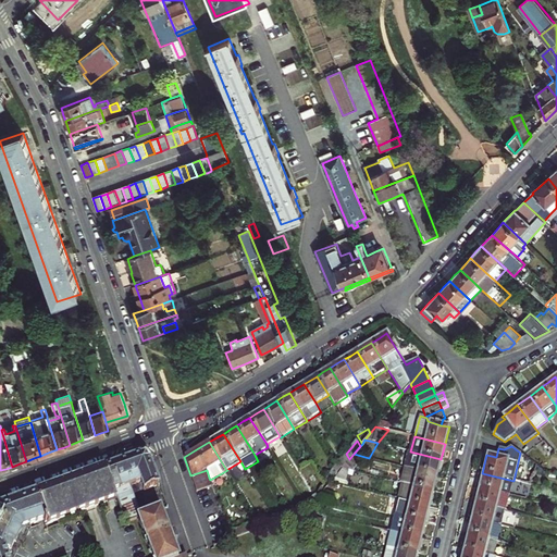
[(410,452),(407,468),(437,475),(438,467),(441,459),(410,452)]
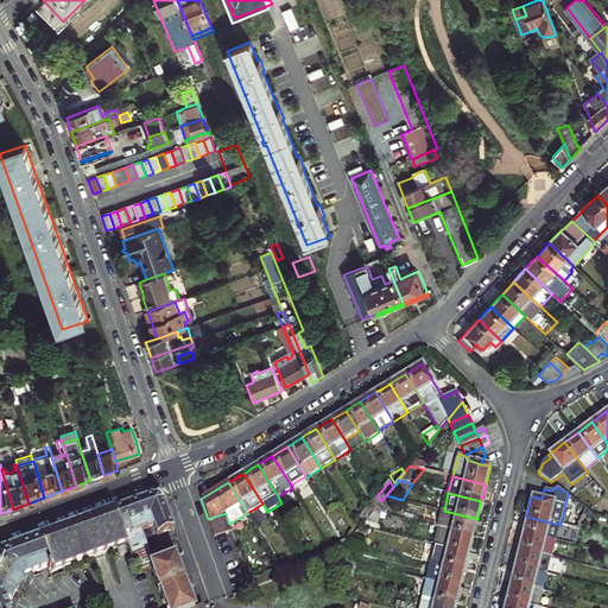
[(114,510),(124,537),(143,530),(153,526),(157,536),(173,530),(162,500),(163,499),(158,496),(153,494),(153,495),(114,510)]
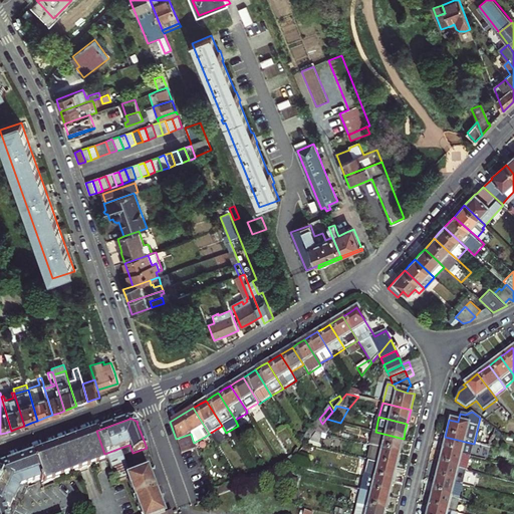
[(322,424),(319,419),(310,431),(313,436),(315,432),(322,424)]
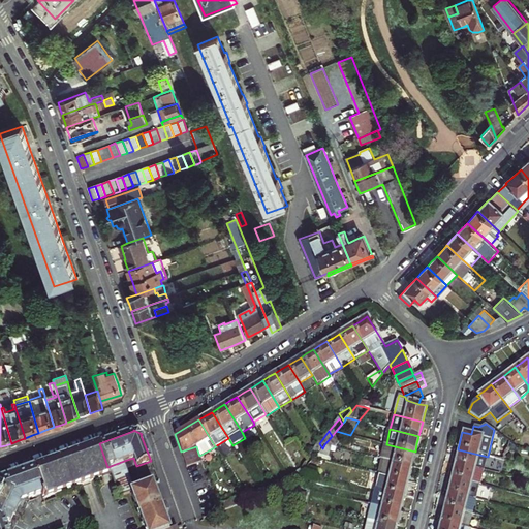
[(350,435),(336,431),(332,436),(324,444),(327,445),(339,447),(340,448),(350,435)]
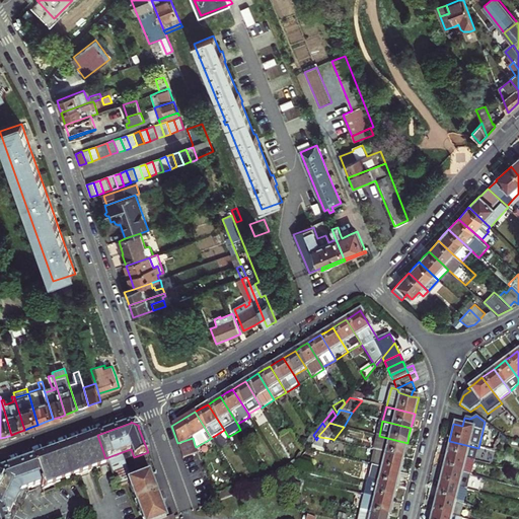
[(6,518),(5,514),(10,512),(13,505),(21,509),(25,502),(29,494),(28,490),(42,485),(43,488),(45,487),(45,489),(85,473),(107,465),(105,458),(97,435),(0,470),(0,518),(6,518)]
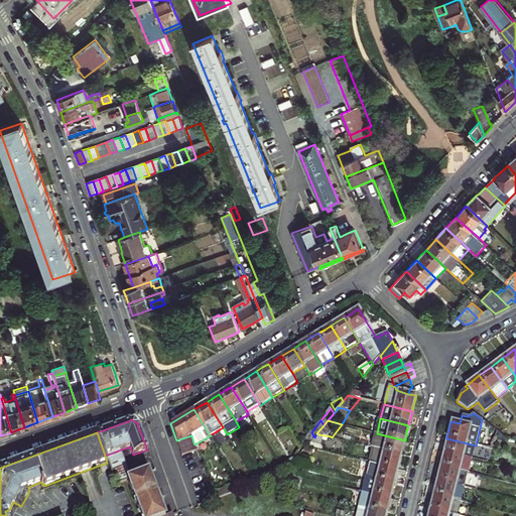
[(314,437),(311,432),(301,444),(304,448),(314,437)]
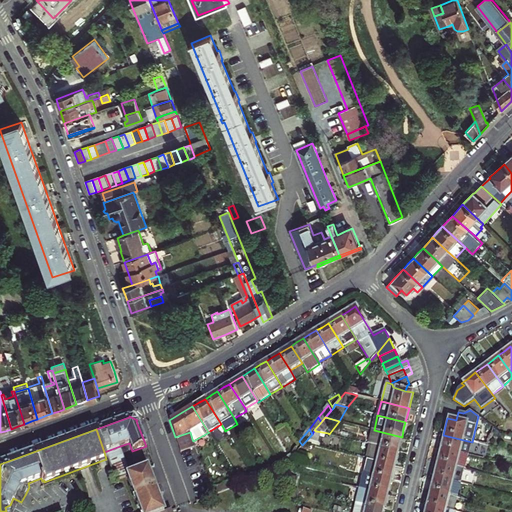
[(374,430),(370,444),(372,444),(398,451),(400,443),(402,437),(374,430)]
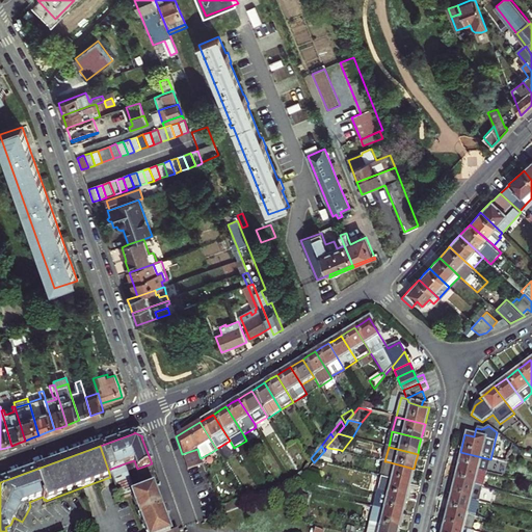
[(338,462),(341,450),(328,448),(320,458),(338,462)]
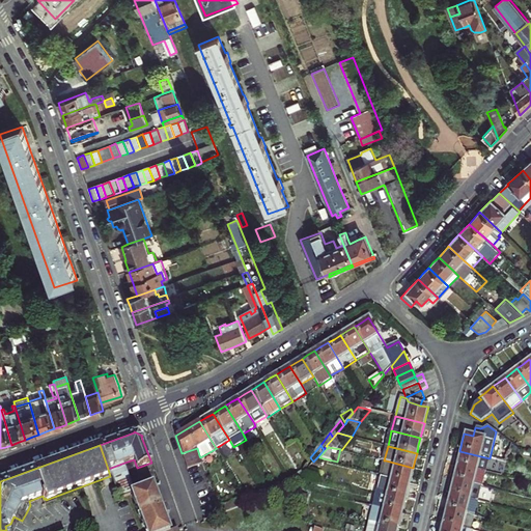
[(197,448),(182,453),(185,460),(199,455),(197,448)]
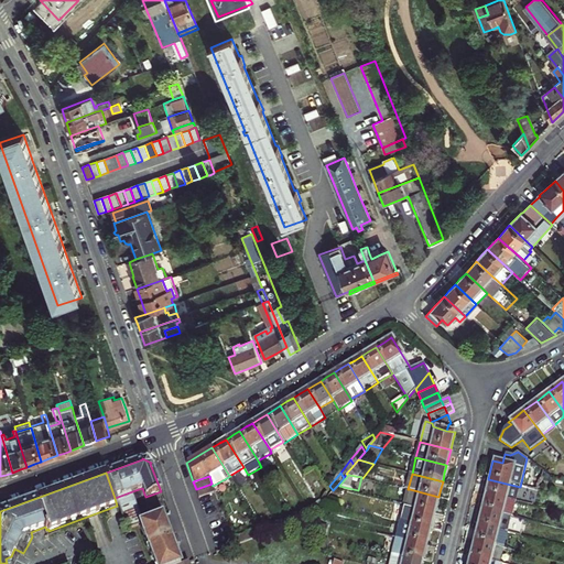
[(513,501),(516,502),(520,487),(488,479),(486,487),(485,494),(513,501)]
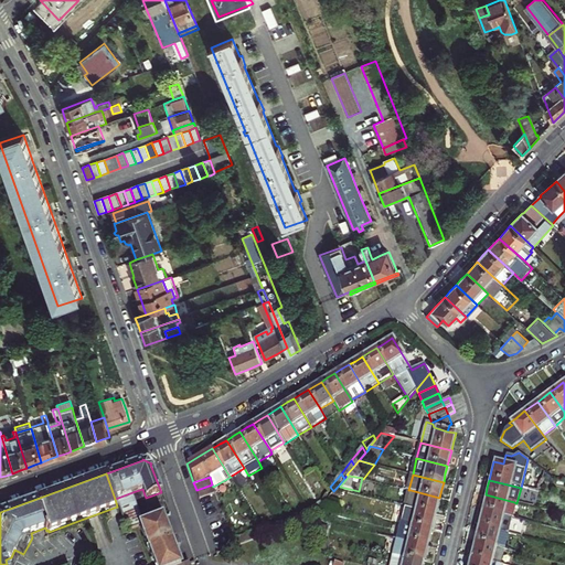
[(213,487),(212,484),(196,490),(199,498),(215,492),(213,487)]
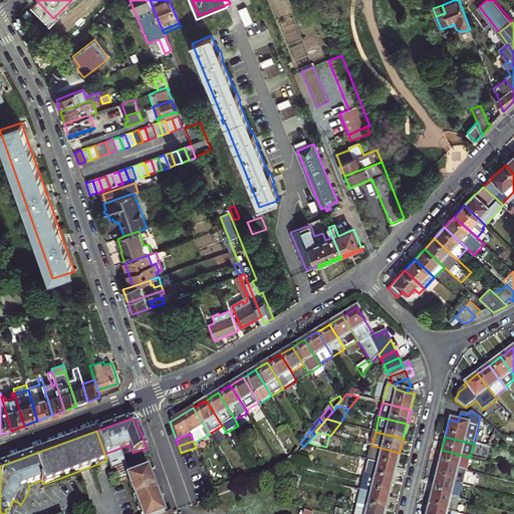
[(398,460),(400,453),(373,446),(369,461),(371,462),(396,468),(398,460)]
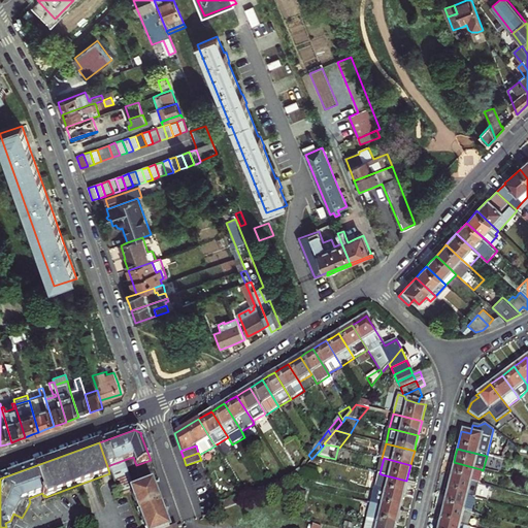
[(109,473),(119,496),(131,492),(135,490),(124,460),(107,466),(109,473)]
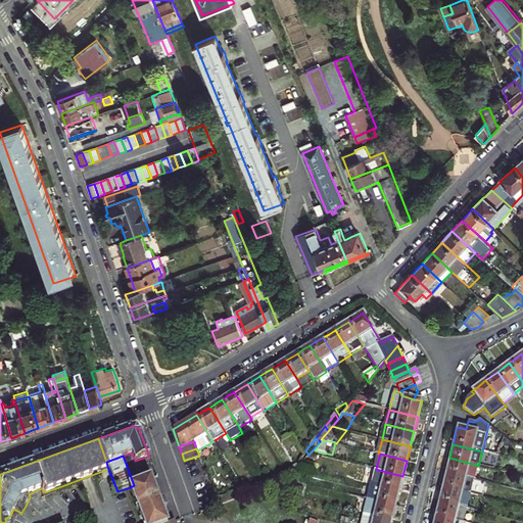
[(445,473),(473,479),(476,465),(449,458),(447,465),(445,473)]
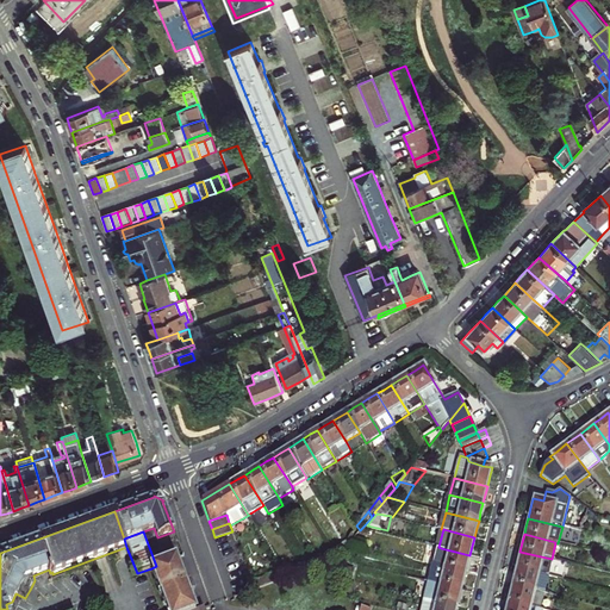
[(348,546),(346,542),(331,551),(337,560),(348,546)]
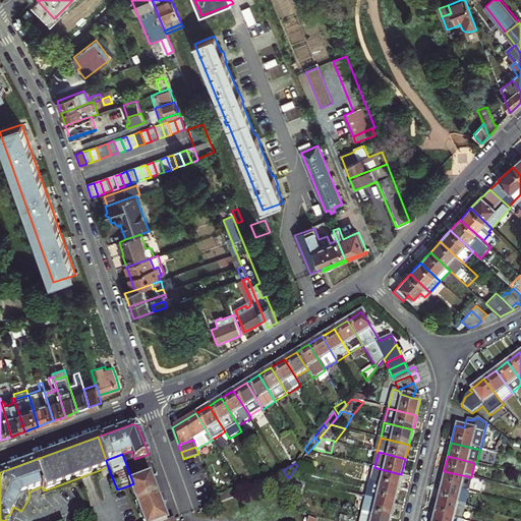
[(312,473),(313,468),(298,464),(297,469),(312,473)]
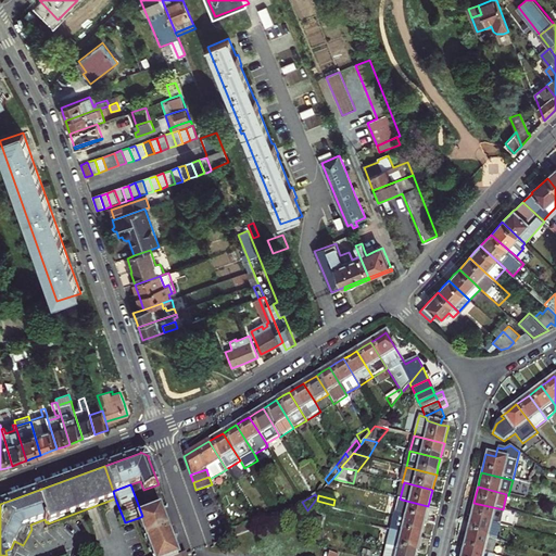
[(426,515),(428,506),(402,500),(397,515),(425,521),(426,515)]
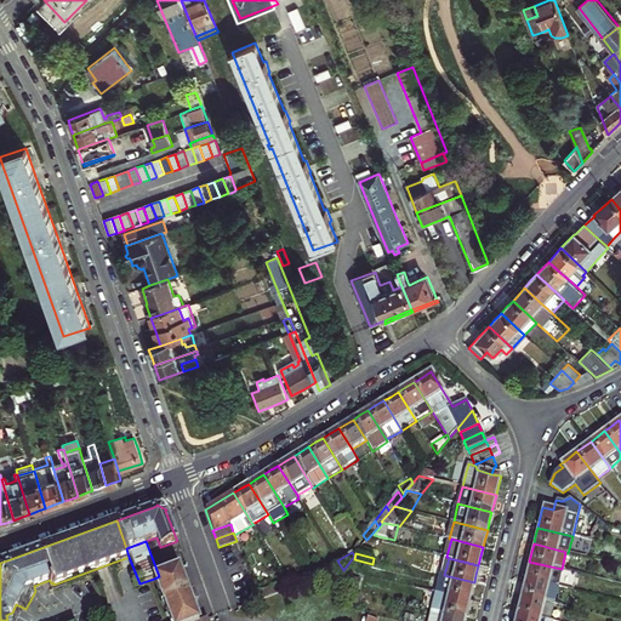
[(557,587),(562,569),(529,562),(527,571),(525,579),(557,587)]
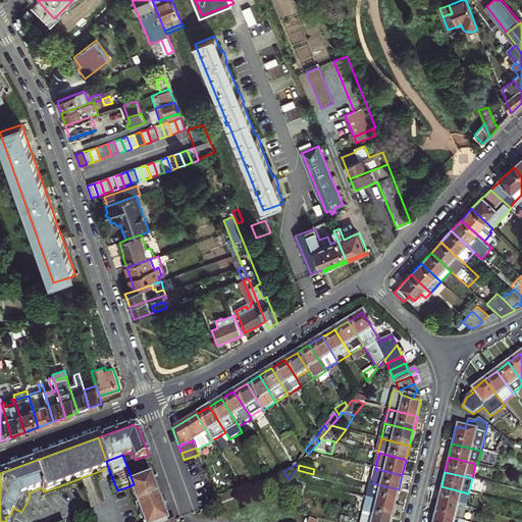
[(150,478),(134,484),(129,486),(143,521),(165,521),(159,505),(161,504),(160,501),(159,497),(157,498),(150,478)]
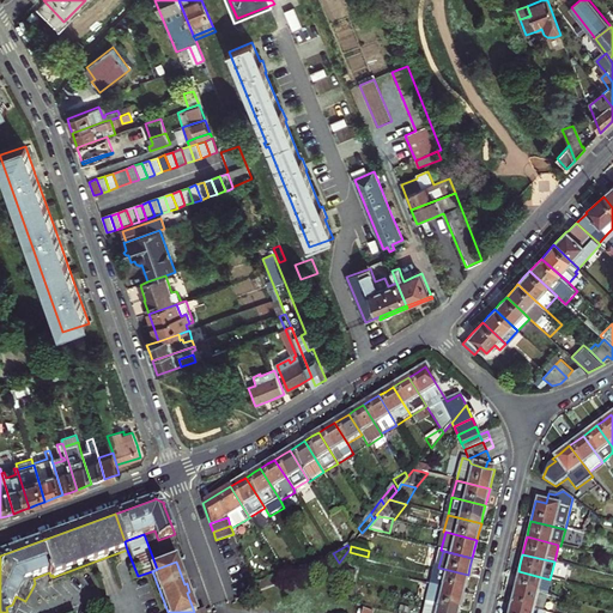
[(317,562),(307,565),(310,574),(322,569),(317,562)]
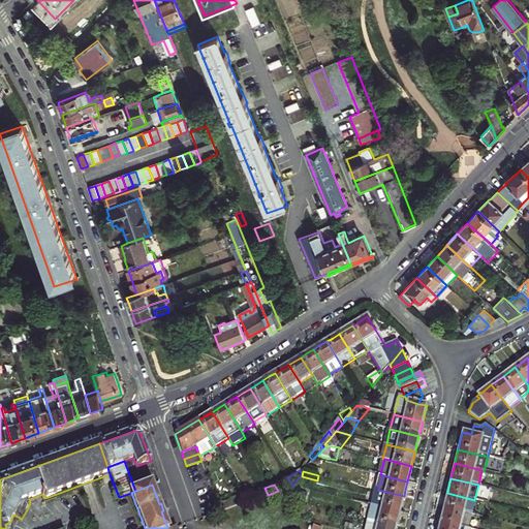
[(369,501),(369,504),(371,504),(400,511),(402,503),(404,496),(378,490),(375,502),(371,501),(369,501)]
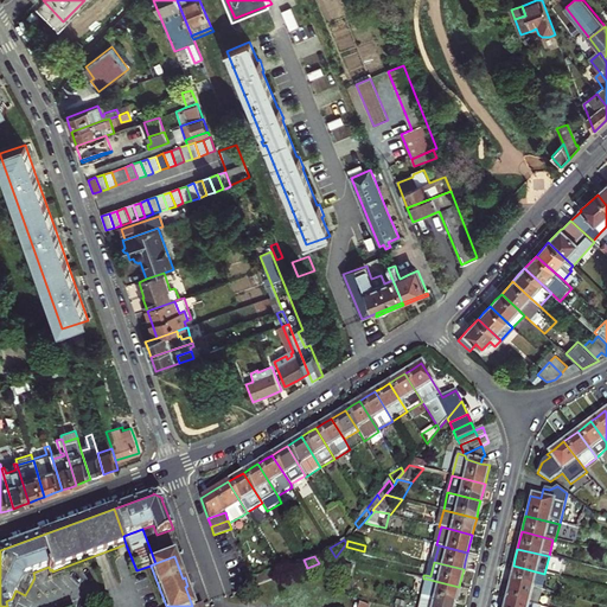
[(296,572),(293,563),(282,568),(286,575),(296,572)]
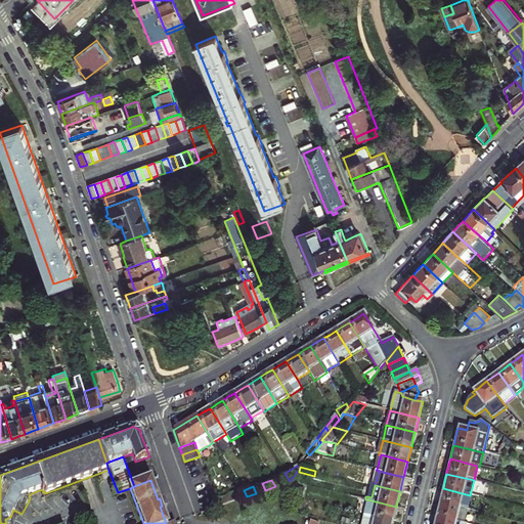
[(470,495),(443,488),(441,495),(439,503),(467,509),(470,495)]
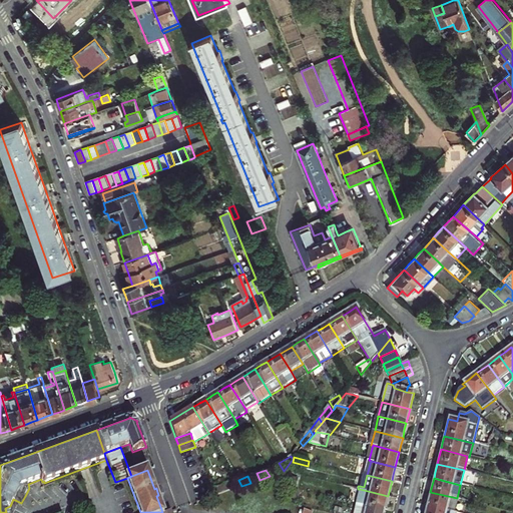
[(241,486),(238,480),(211,490),(213,496),(241,486)]
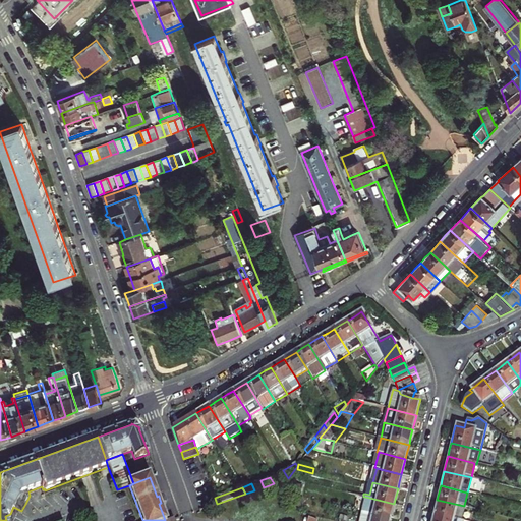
[(365,497),(361,511),(372,514),(391,518),(392,512),(394,504),(365,497)]
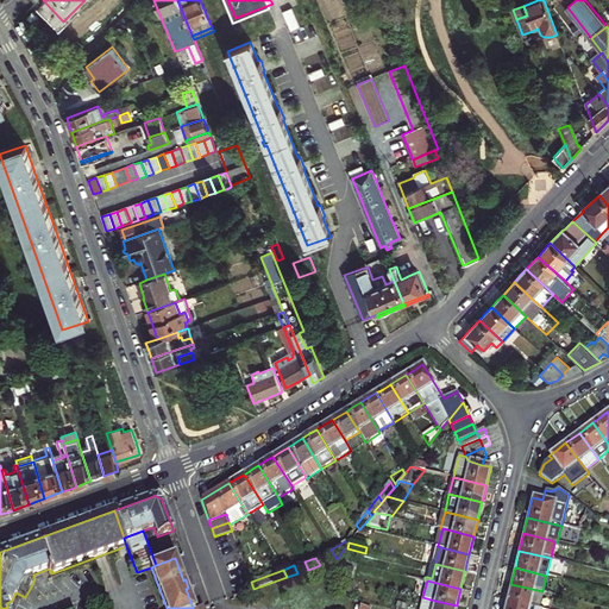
[(357,598),(352,584),(344,582),(349,596),(357,598)]
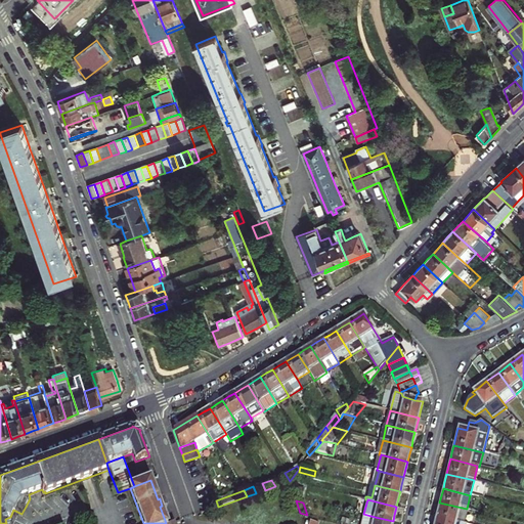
[(467,509),(439,503),(438,509),(436,517),(464,523),(467,509)]
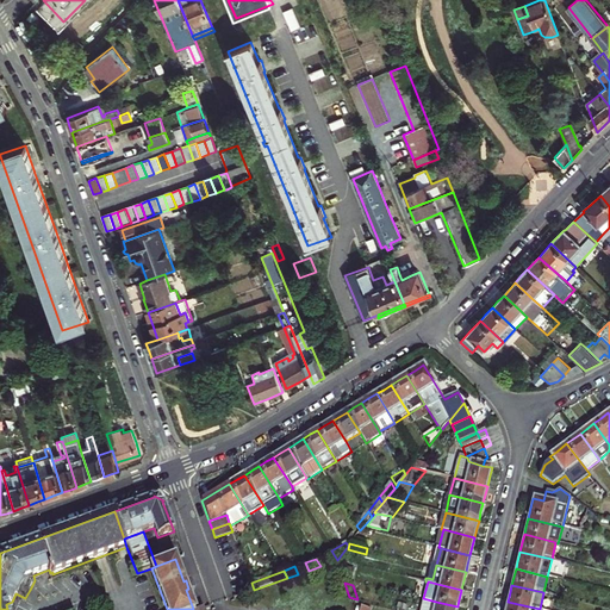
[(419,609),(433,609),(436,602),(423,598),(419,609)]
